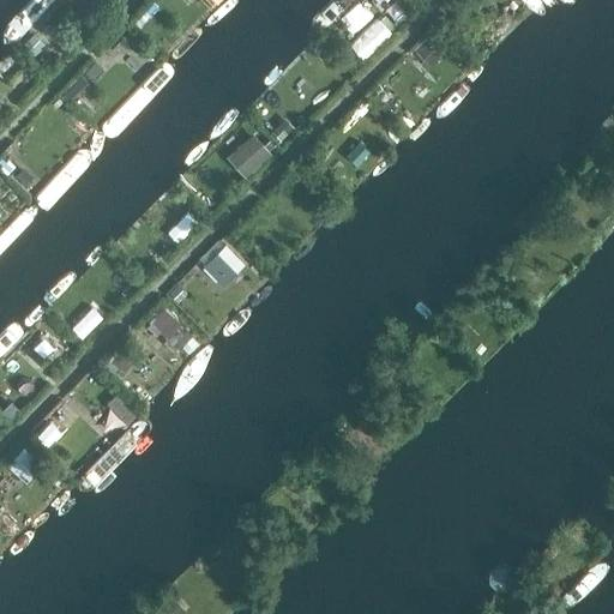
[(326,0),(309,18),(323,31),(353,0),(326,0)]
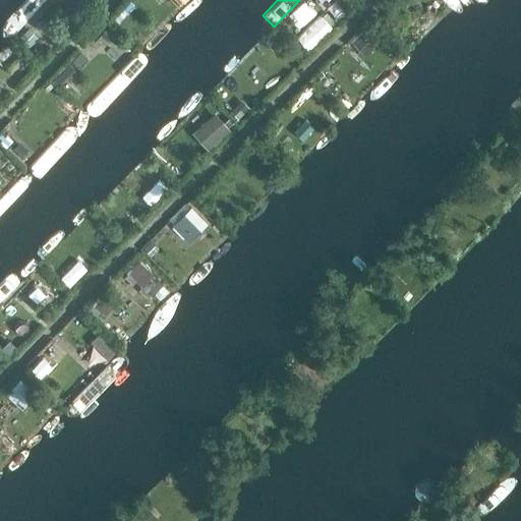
[(382,15),(375,23),(381,27),(388,19),(382,15)]
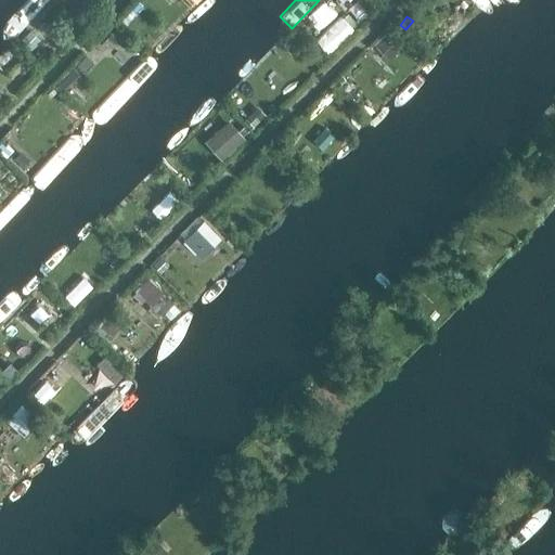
[(394,28),(387,35),(404,54),(411,48),(394,28)]
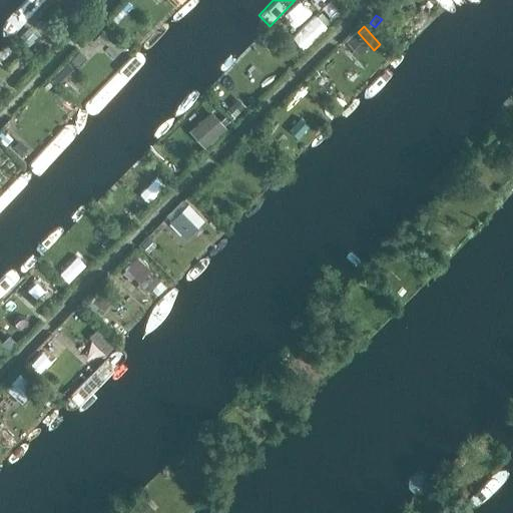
[(28,29),(20,37),(29,46),(37,37),(28,29)]
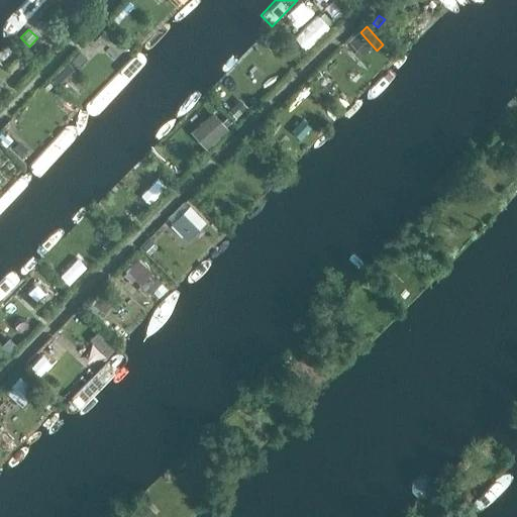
[(300,45),(292,52),(299,60),(307,53),(300,45)]
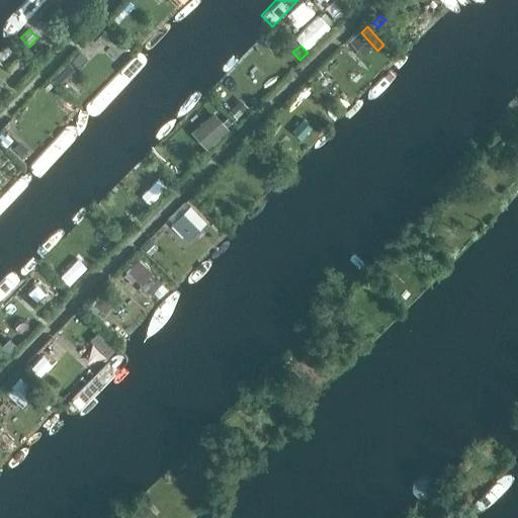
[(80,52),(72,61),(79,68),(87,59),(80,52)]
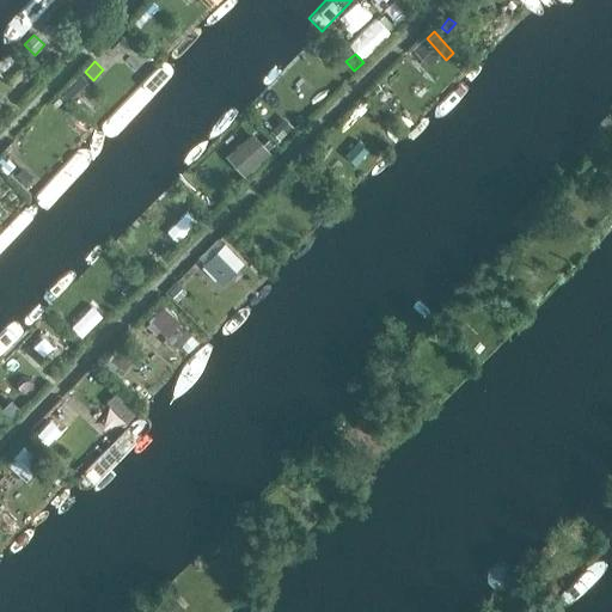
[(81,77),(62,95),(69,102),(89,83),(81,77)]
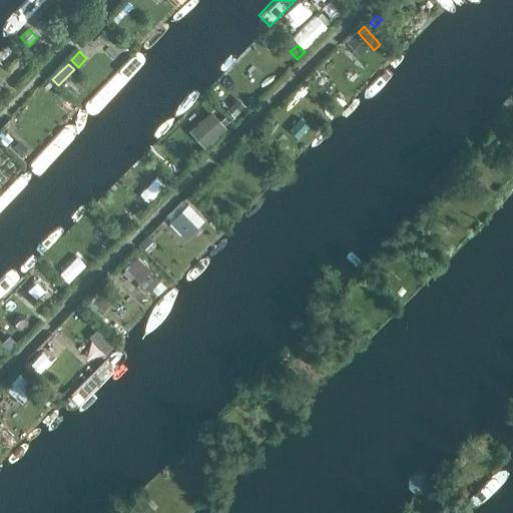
[(234,103),(227,110),(234,117),(241,110),(234,103)]
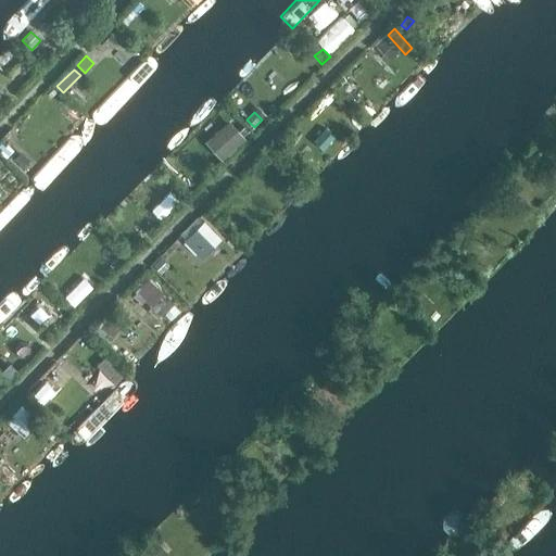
[(230,125),(210,143),(223,156),(242,139),(230,125)]
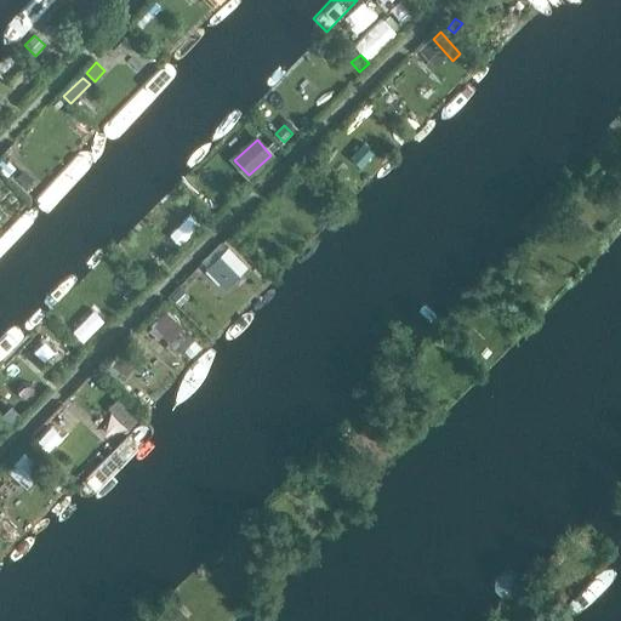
[(3,155),(0,157),(0,169),(5,174),(12,165),(3,155)]
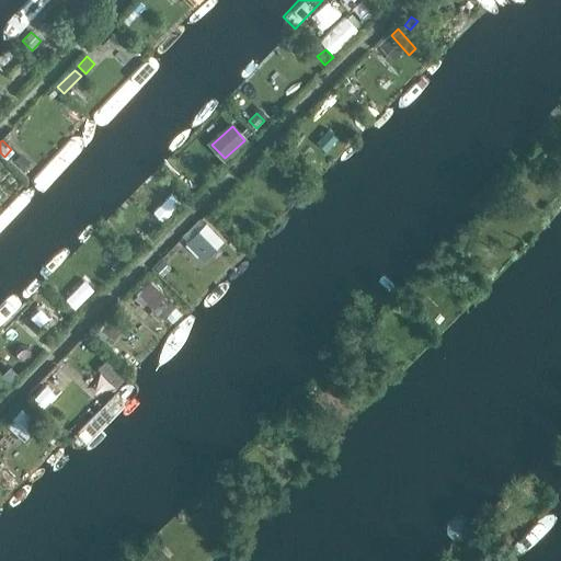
[(206,225),(187,242),(201,255),(218,238),(206,225)]
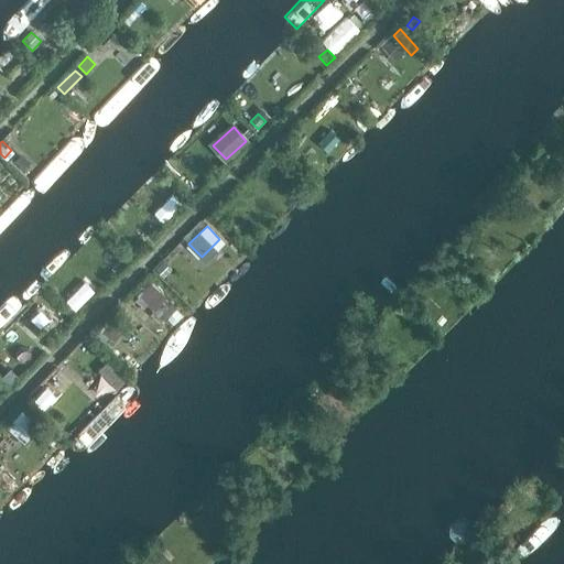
[(445,261),(437,268),(444,275),(452,268),(445,261)]
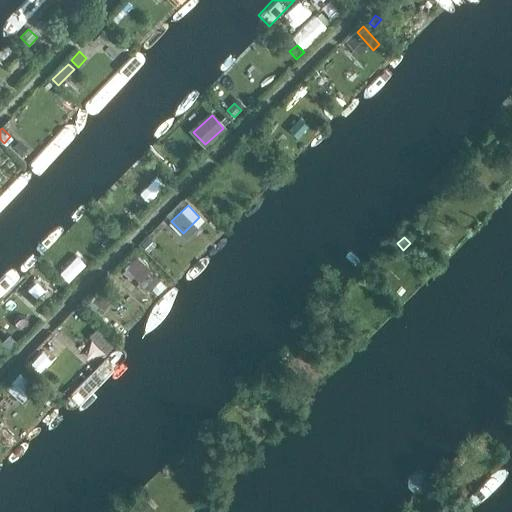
[(149,238),(142,244),(149,252),(156,245),(149,238)]
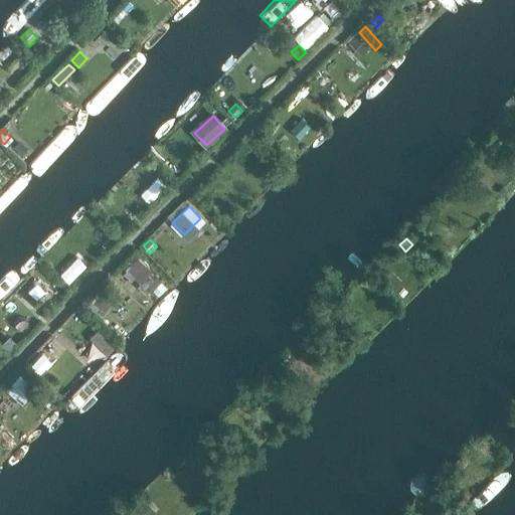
[(137,259),(126,271),(149,293),(160,280),(137,259)]
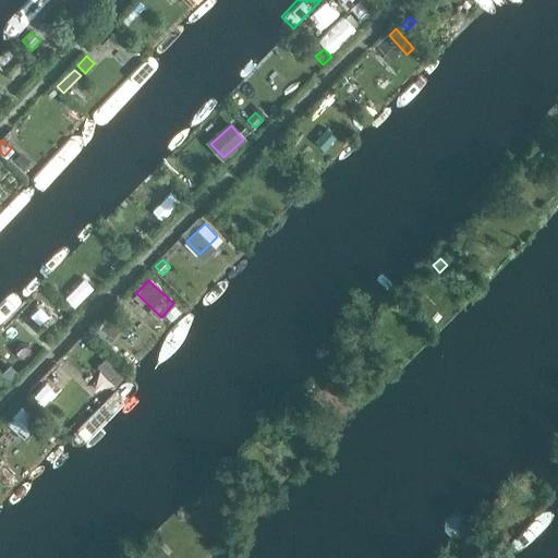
[(104,322),(95,332),(106,340),(114,329),(104,322)]
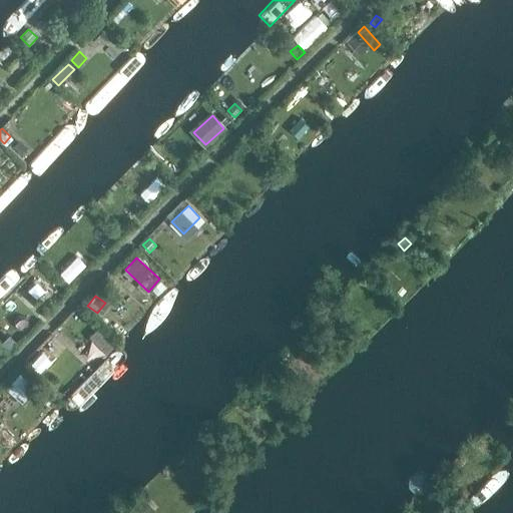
[(98,329),(89,338),(101,349),(110,340),(98,329)]
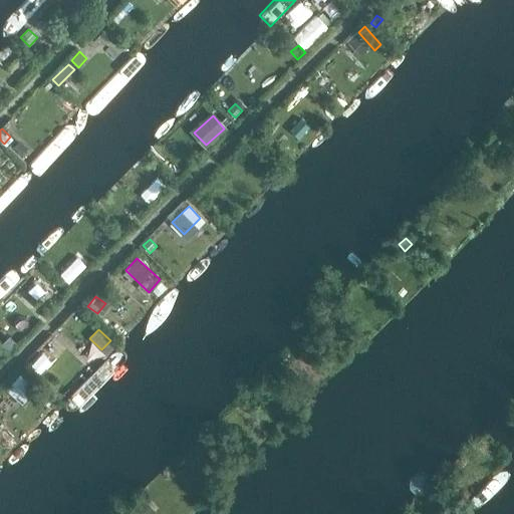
[(10,336),(2,343),(9,350),(16,343),(10,336)]
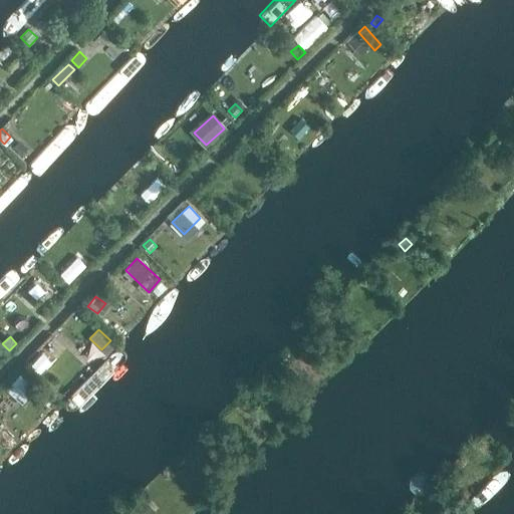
[(20,374),(6,390),(18,401),(32,386),(20,374)]
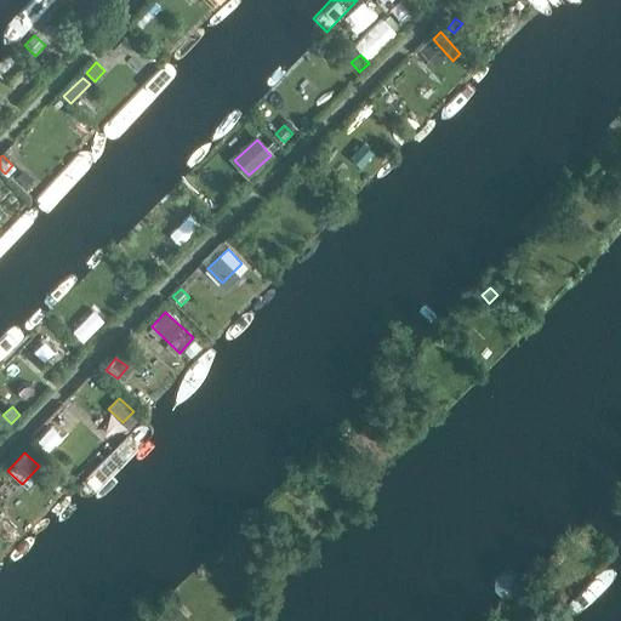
[(261,528),(254,536),(263,545),(271,536),(261,528)]
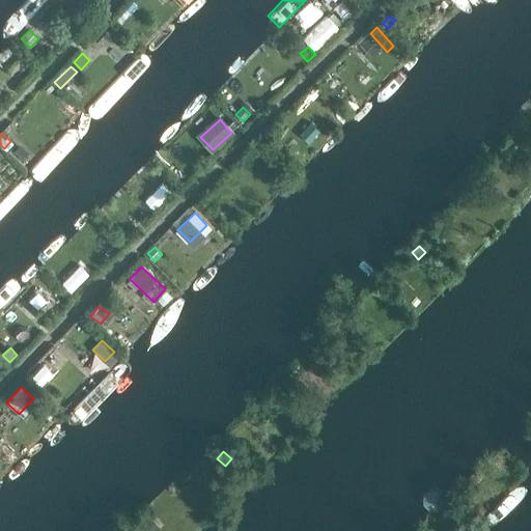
[(239,463),(234,467),(242,474),(246,470),(239,463)]
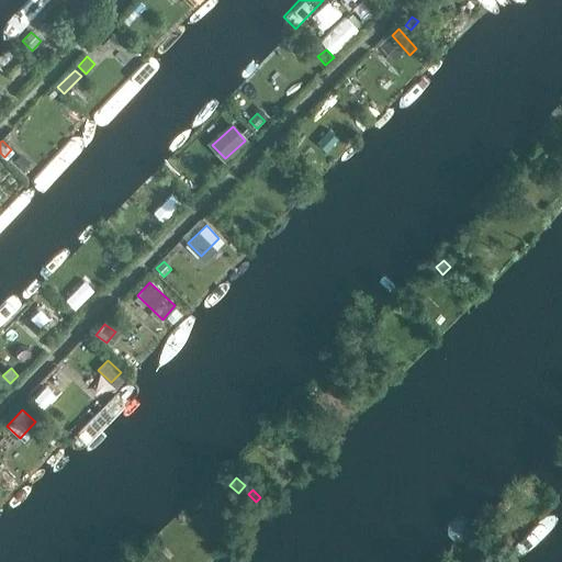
[(165,561),(154,550),(142,561),(165,561)]
